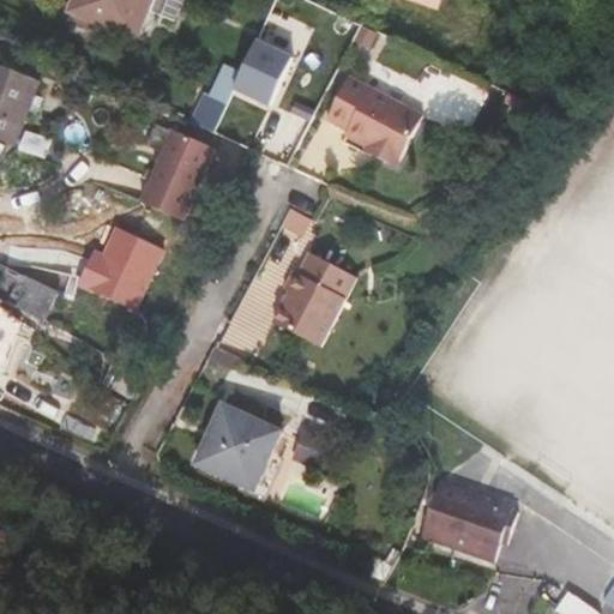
[(73,0),(70,11),(137,40),(149,11),(176,22),(184,0),(73,0)]
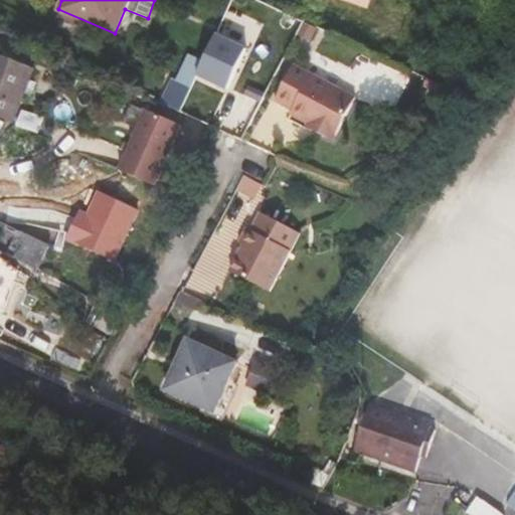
[(194,78),(222,93),(241,49),(211,37),(194,78)]
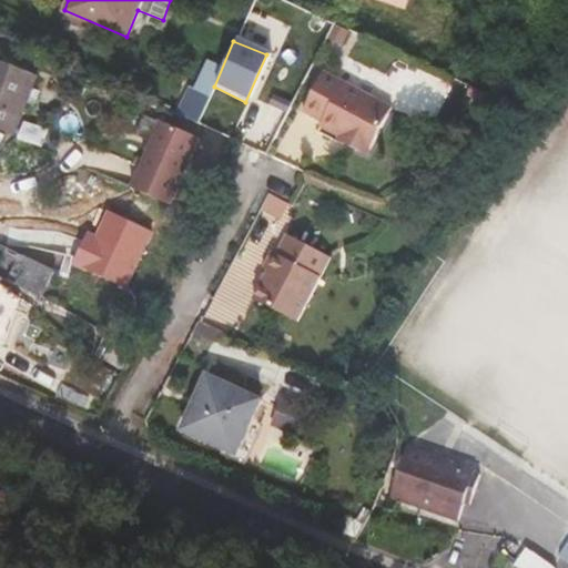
[(31,88),(34,80),(0,66),(0,133),(1,130),(13,134),(24,104),(31,88)]
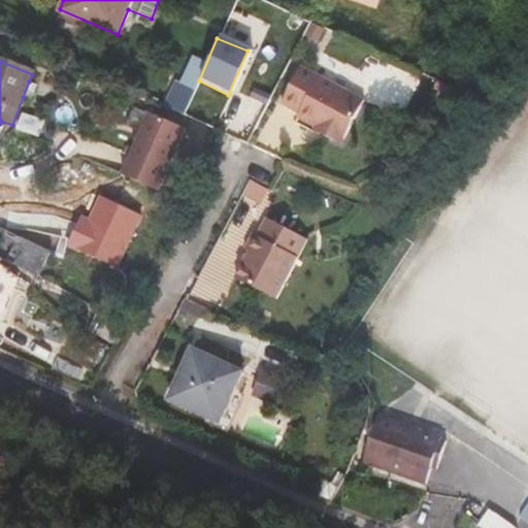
[(340,151),(363,107),(299,73),(281,109),(298,120),(297,123),(315,133),(324,137),(322,141),(340,151)]
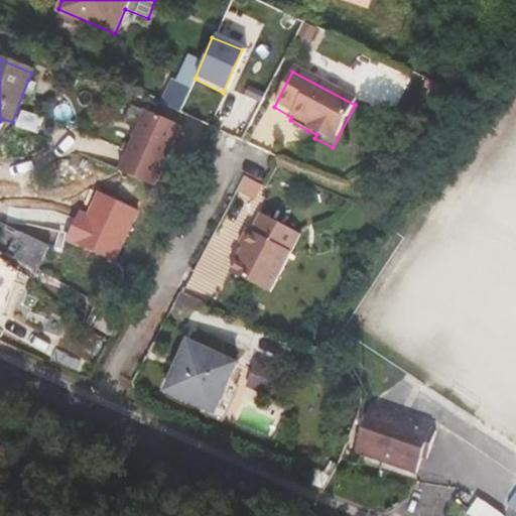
[(30,98),(36,83),(28,80),(22,95),(30,98)]
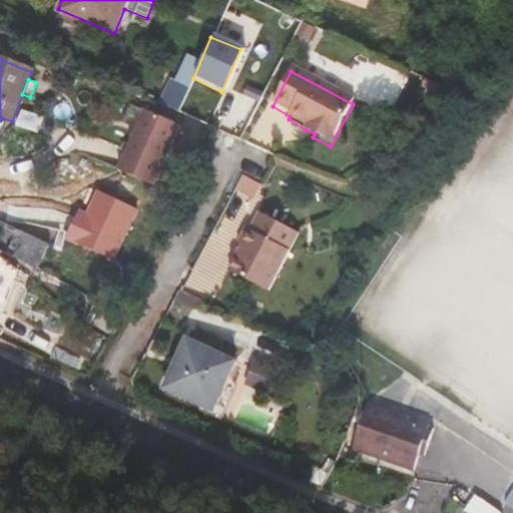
[(146,114),(117,172),(153,190),(182,131),(146,114)]
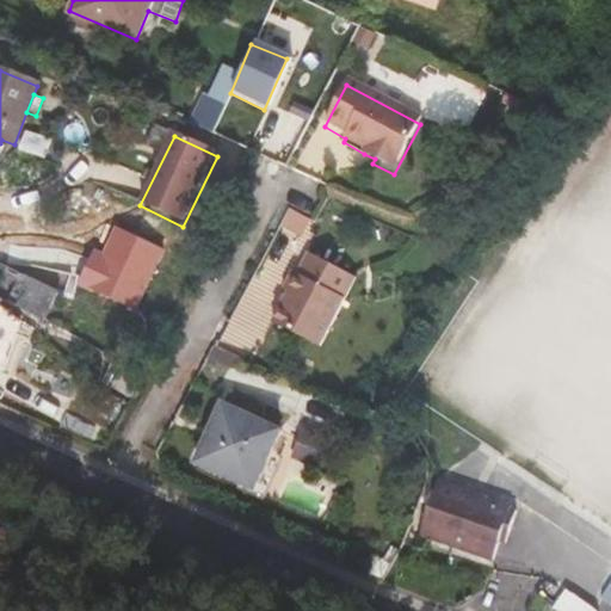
[(78,224),(72,238),(139,266),(155,232),(73,193),(62,216),(78,224)]
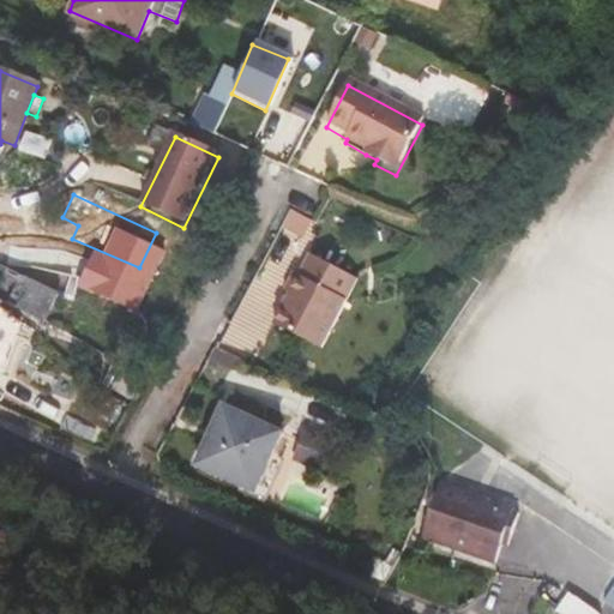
[(0,234),(0,247),(66,278),(76,259),(4,226),(0,234)]
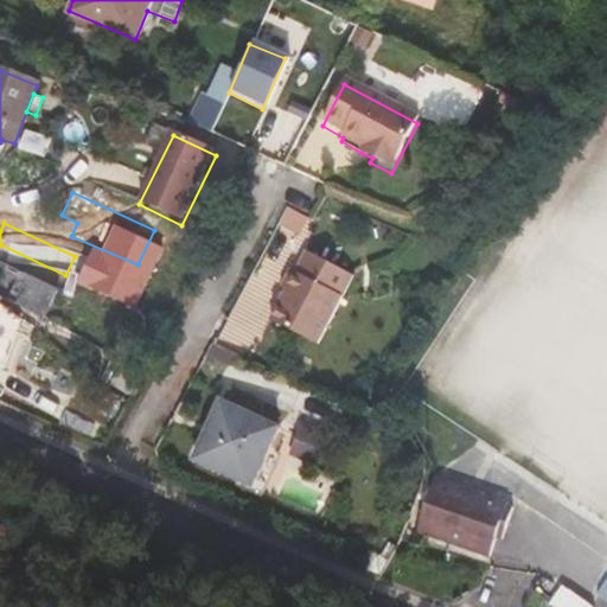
[(311,251),(300,272),(294,269),(286,286),(291,288),(274,319),(320,344),(357,276),(311,251)]
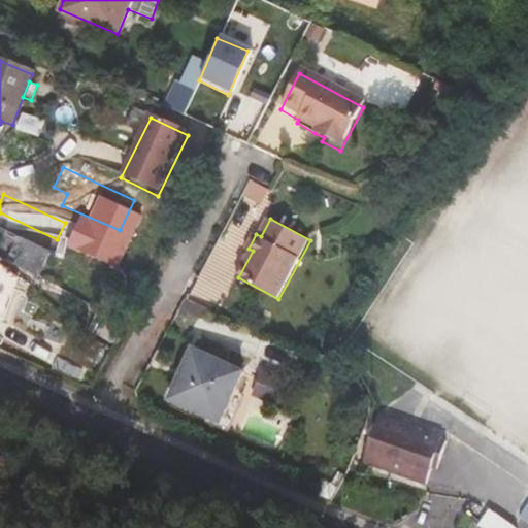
[(52,252),(75,262),(89,234),(65,223),(57,239),(52,252)]
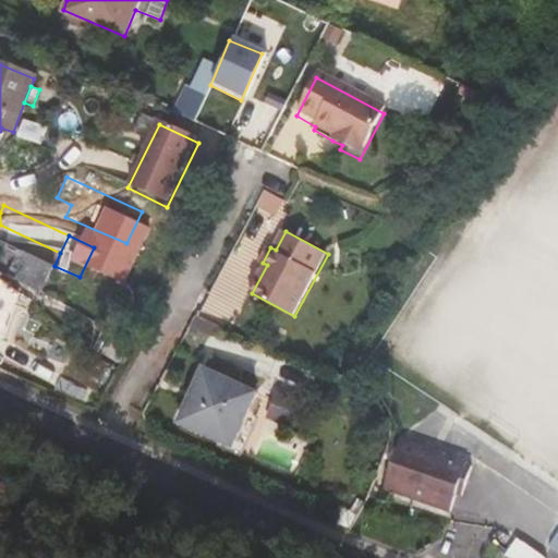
[(0,270),(3,273),(43,291),(55,266),(0,240),(0,270)]
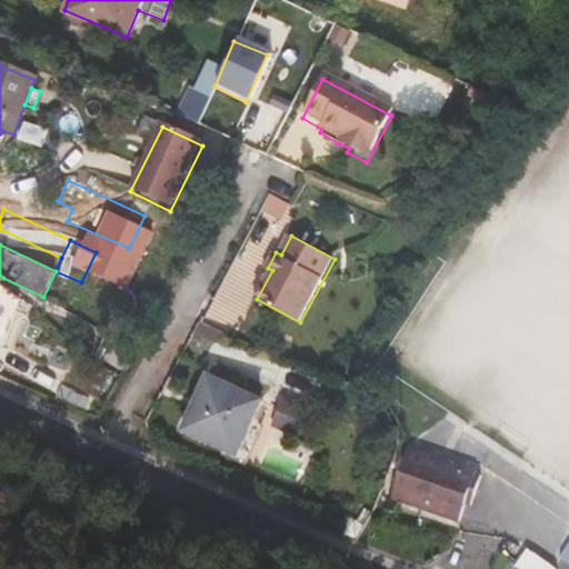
[(200,332),(228,345),(245,305),(217,293),(200,332)]
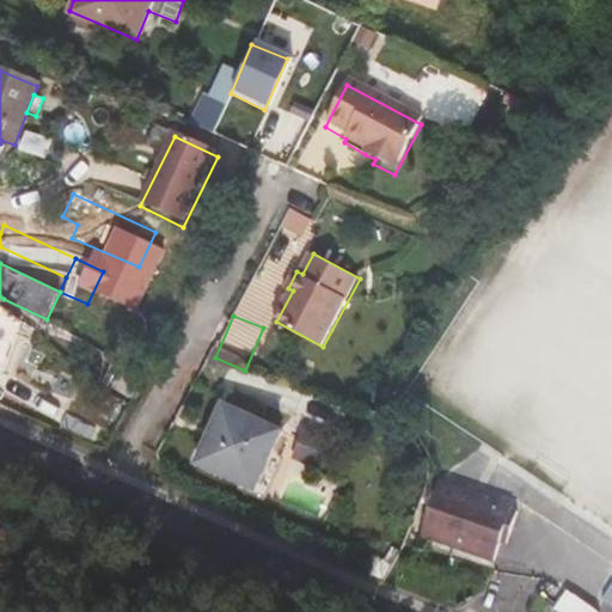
[(134,397),(145,378),(116,362),(105,381),(134,397)]
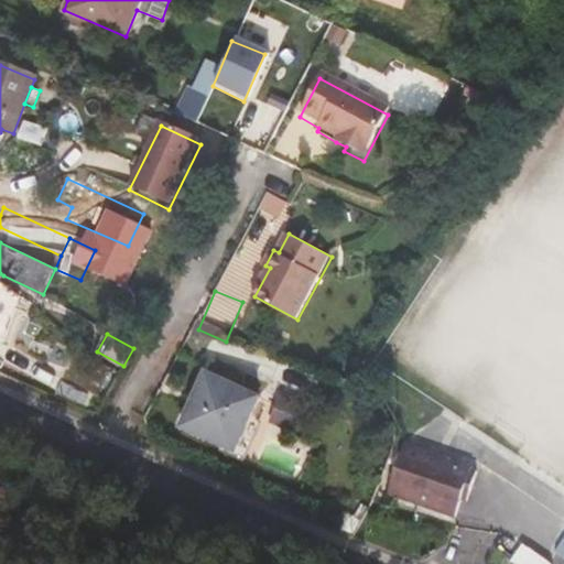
[(237,452),(262,398),(208,373),(184,426),(237,452)]
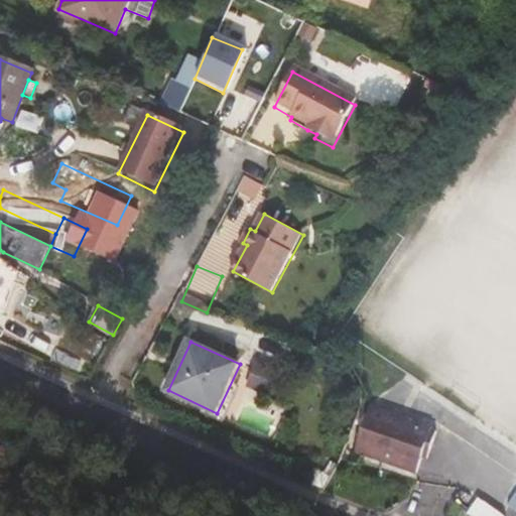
[(278,374),(260,365),(249,387),(267,396),(278,374)]
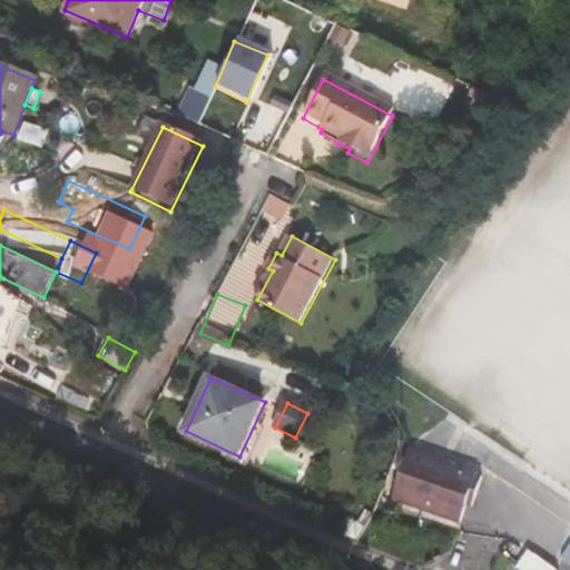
[(482,505),(413,465),(412,468),(480,510),(482,505)]
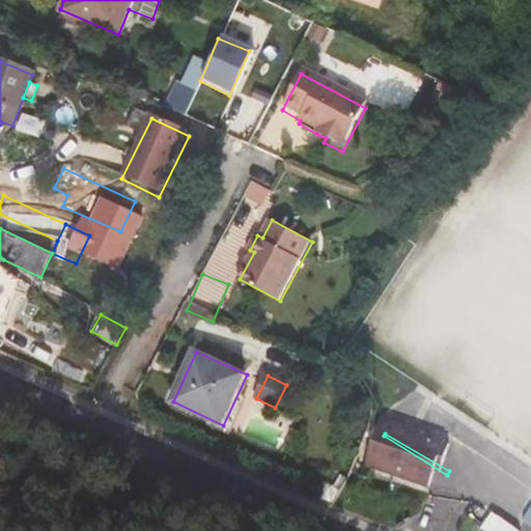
[(429,494),(435,497),(447,475),(384,436),(362,475),(420,509),(429,494)]
